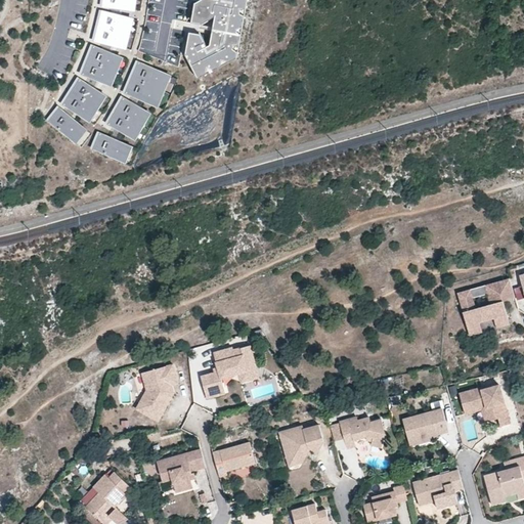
[(136,0),(101,0),(101,5),(136,9),(136,0)]
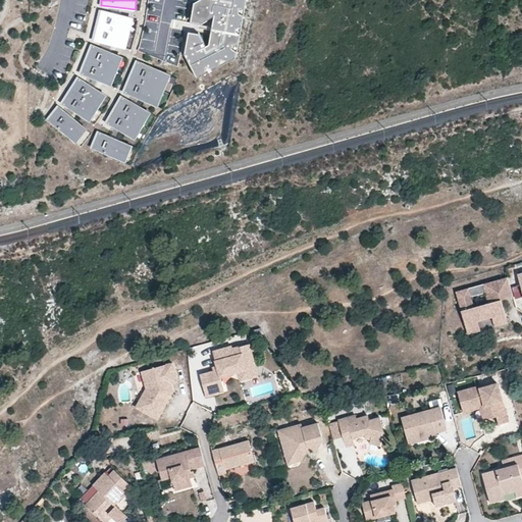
[(190,30),(186,52),(198,76),(236,58),(246,0),(194,0),(195,0),(191,20),(201,22),(215,13),(210,42),(206,44),(200,32),(190,30)]
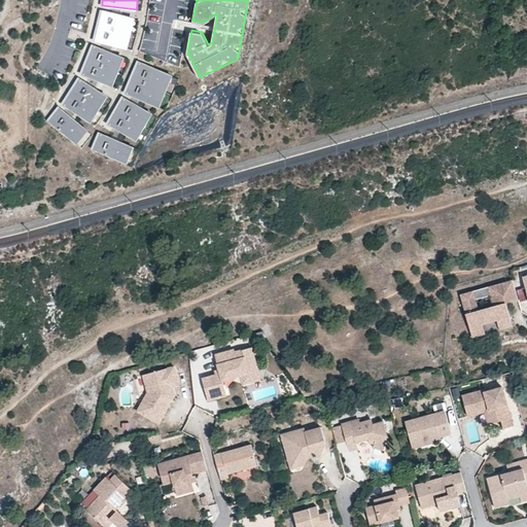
[(134,20),(102,12),(95,41),(127,48),(134,20)]
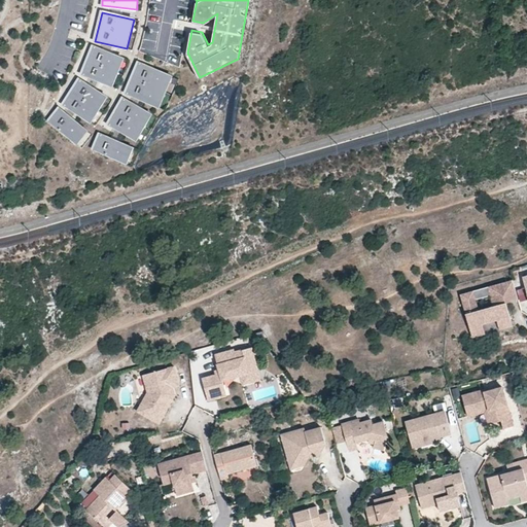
[(123,57),(94,45),(83,72),(113,83),(123,57)]
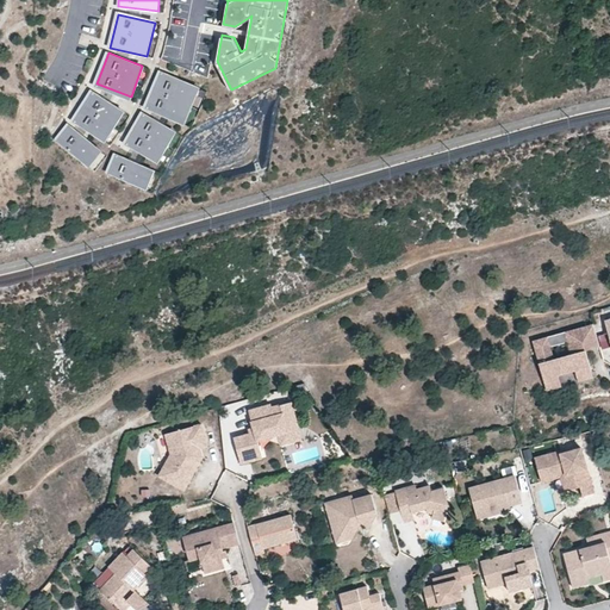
[(190,85),(162,73),(147,107),(175,119),(190,85)]
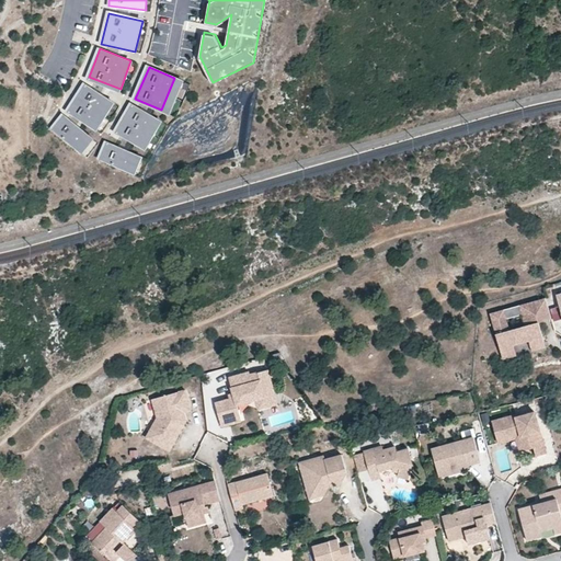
[(109,100),(86,86),(69,112),(92,126),(109,100)]
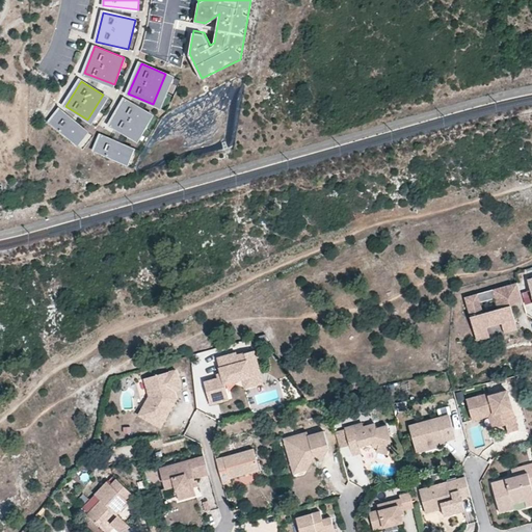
[(148,113),(126,100),(110,125),(133,138),(148,113)]
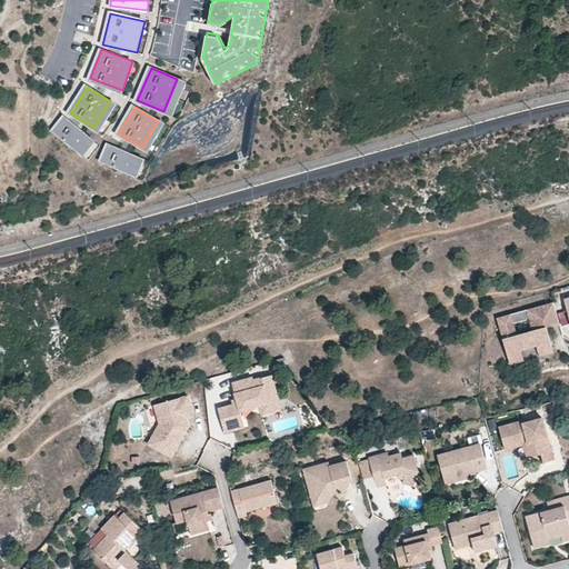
[(89,138),(65,118),(53,130),(79,151),(89,138)]
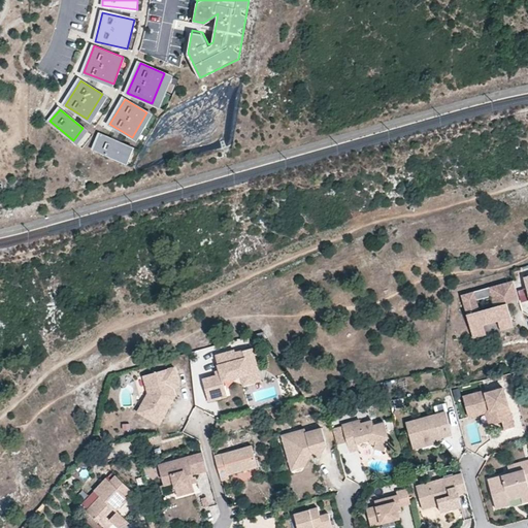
[(128,147),(100,135),(94,151),(122,162),(128,147)]
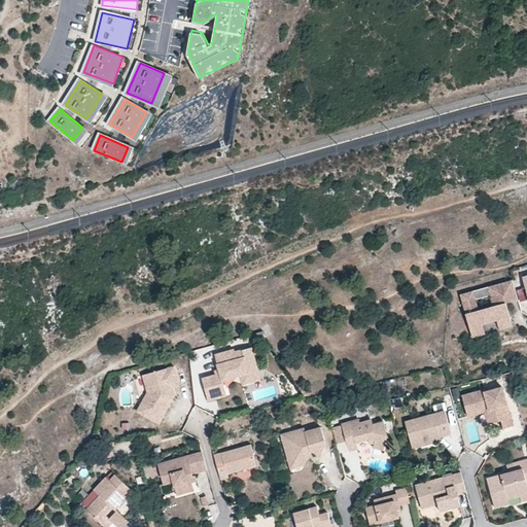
[(517,295),(512,278),(460,293),(469,326),(482,323),(496,319),(508,315),(504,299),(517,295)]
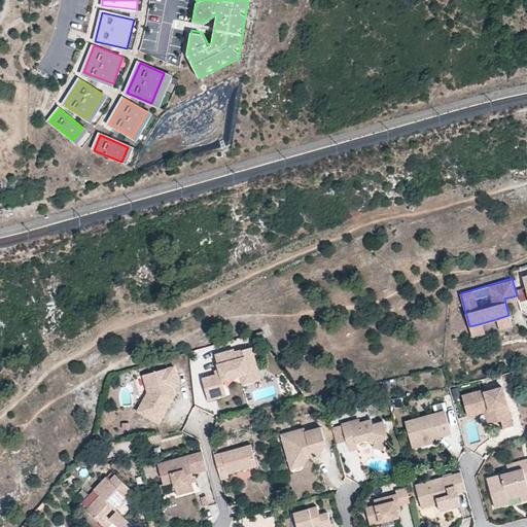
[(512,325),(508,315),(496,319),(499,328),(512,325)]
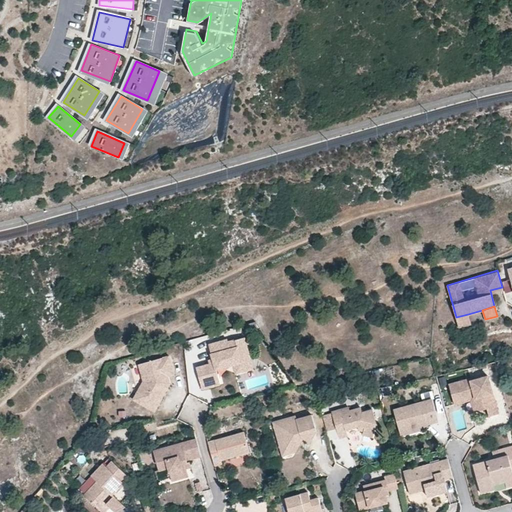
[(471,323),(468,314),(456,317),(459,327),(471,323)]
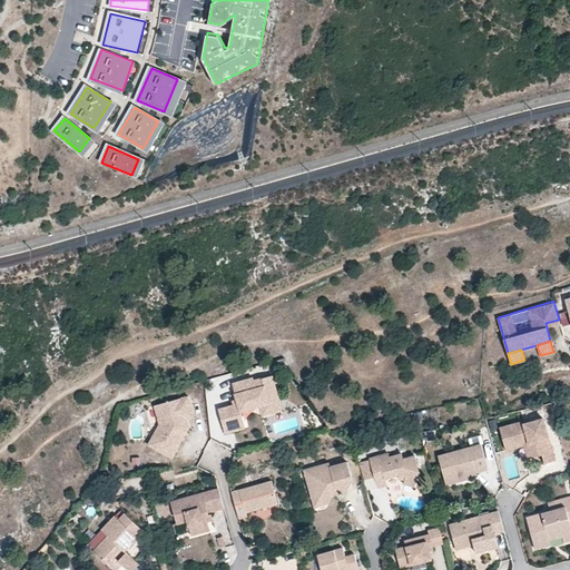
[(278,400),(271,375),(253,380),(252,377),(232,383),(237,404),(233,405),(234,410),(218,413),(224,433),(244,428),(239,411),(259,405),(278,400)]
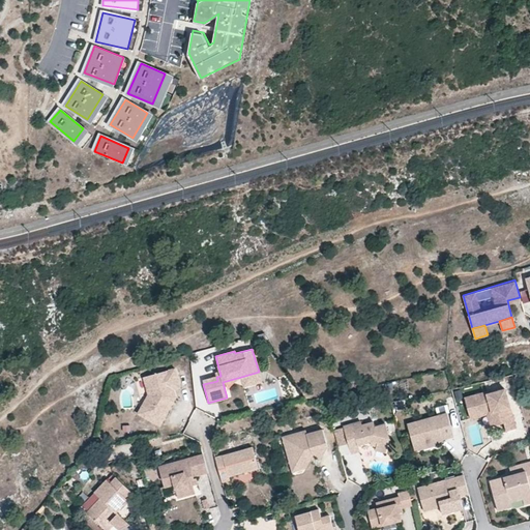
[(180,387),(174,367),(143,377),(148,394),(137,413),(159,425),(176,396),(172,394),(171,390),(174,389),(180,387)]
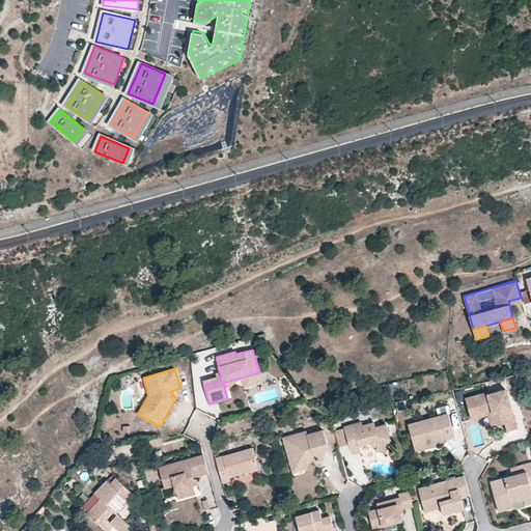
[(261,382),(259,372),(242,378),(244,387),(261,382)]
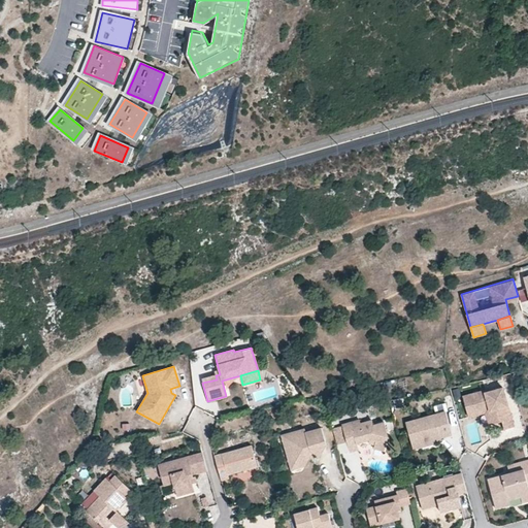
[(467,414),(488,407),(494,425),(501,423),(503,430),(513,427),(503,389),(485,394),(484,392),(462,397),(467,414)]
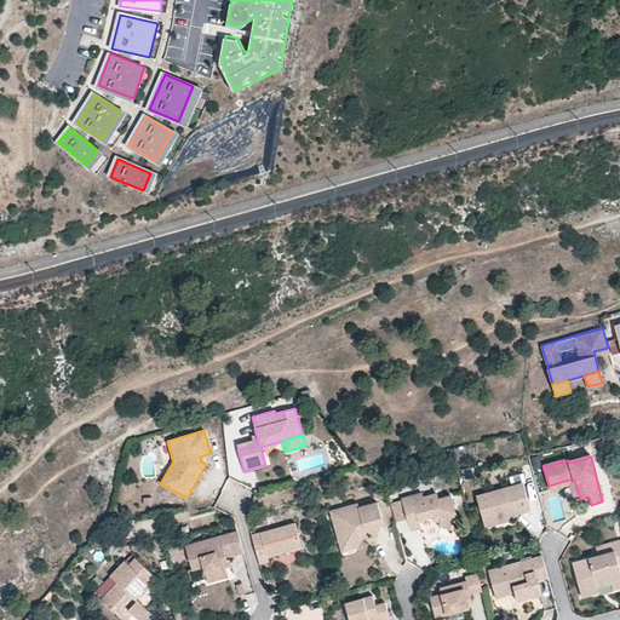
[(549,486),(550,492),(569,487),(574,501),(580,499),(573,478),(549,486)]
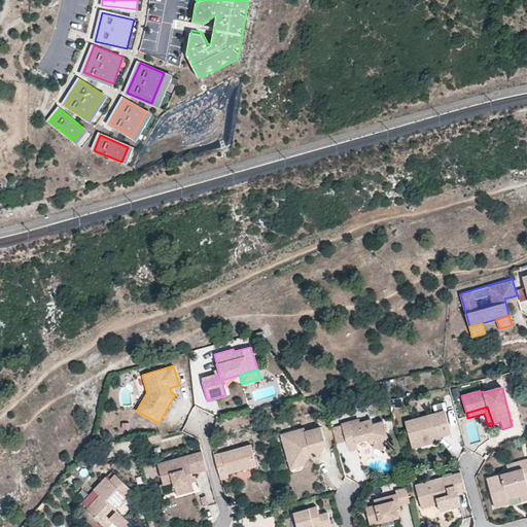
[(451,433),(445,411),(406,421),(412,445),(441,435),(451,433)]
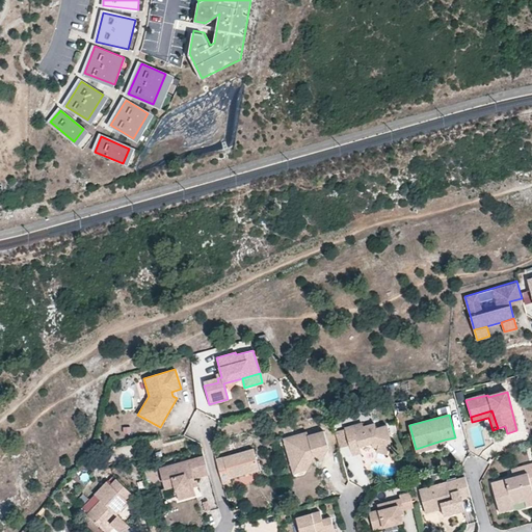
[(389,439),(386,424),(373,427),(372,423),(363,425),(362,423),(343,427),(345,433),(350,455),(360,452),(357,446),(372,442),(375,442),(377,443),(376,446),(375,450),(386,452),(389,439)]
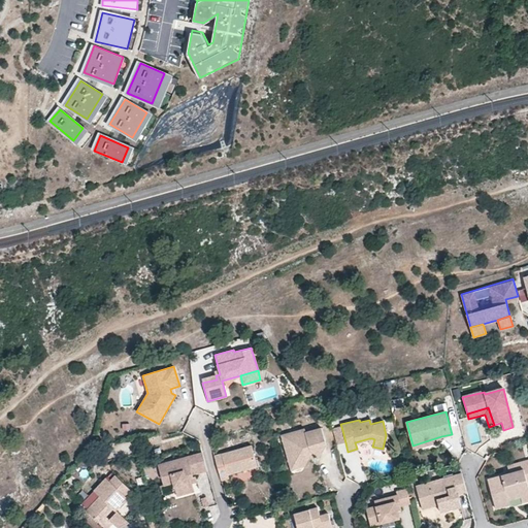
[(307,460),(305,454),(309,452),(311,453),(319,456),(325,446),(320,428),(305,432),(304,429),(290,433),(291,437),(283,439),(289,463),(297,461),(305,464),(307,460)]
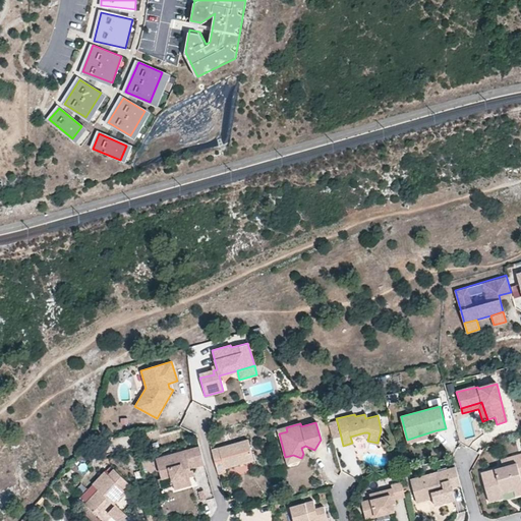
[(407,440),(408,443),(437,435),(436,430),(407,440)]
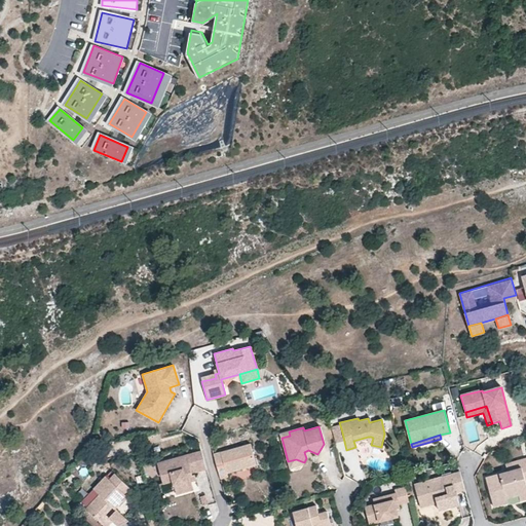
[(257,466),(251,444),(214,454),(220,478),(220,480),(227,478),(226,475),(257,466)]
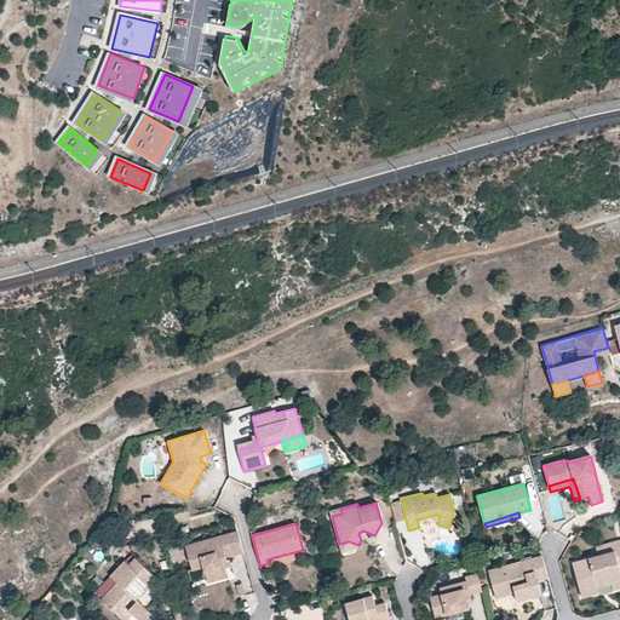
[(224,562),(228,562),(227,557),(231,556),(244,554),(237,532),(187,545),(193,570),(204,568),(205,573),(216,570),(218,580),(229,578),(227,569),(224,562)]
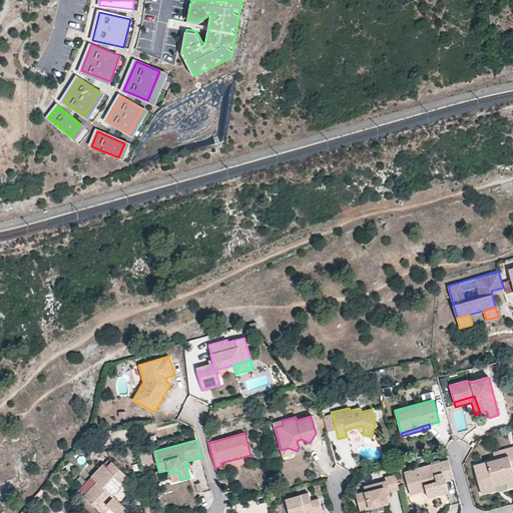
[(496,490),(494,486),(505,483),(506,489),(512,487),(512,474),(512,473),(512,445),(506,448),(508,456),(495,459),(474,465),(481,491),(481,494),(496,490)]
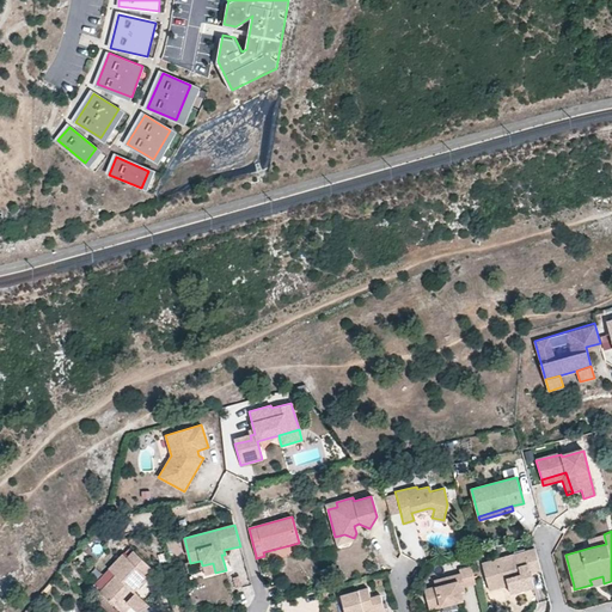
[(335,537),(338,549),(349,546),(354,538),(344,534),(335,537)]
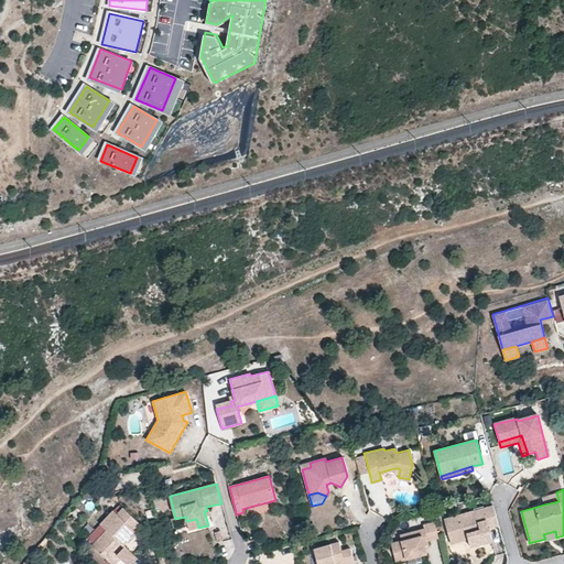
[(559,501),(556,492),(542,496),(544,505),(559,501)]
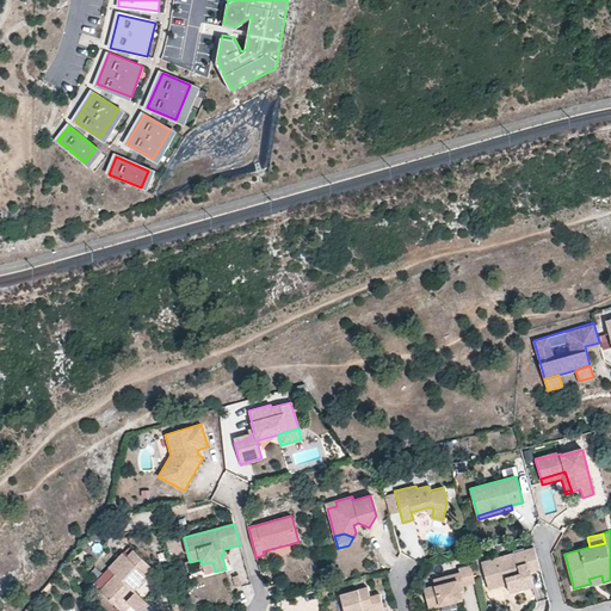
[(107,566),(115,572),(99,590),(122,610),(124,610),(133,604),(123,596),(131,586),(129,585),(134,579),(140,585),(148,575),(144,572),(152,563),(133,547),(125,555),(121,551),(107,566)]
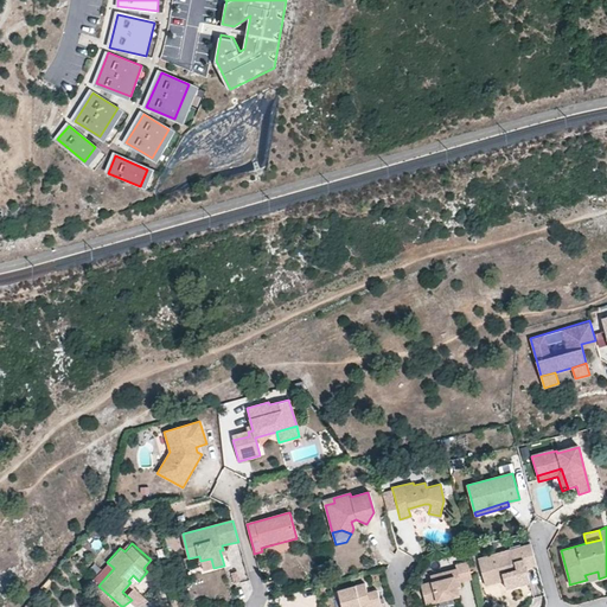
[(503,576),(515,573),(512,564),(522,562),(524,572),(525,570),(536,567),(530,545),(511,550),(478,560),(485,588),(504,582),(503,576)]
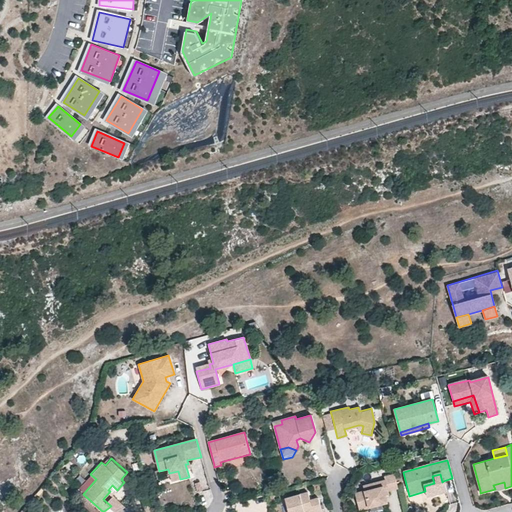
[(170,477),(171,481),(180,479),(178,471),(169,473),(170,477)]
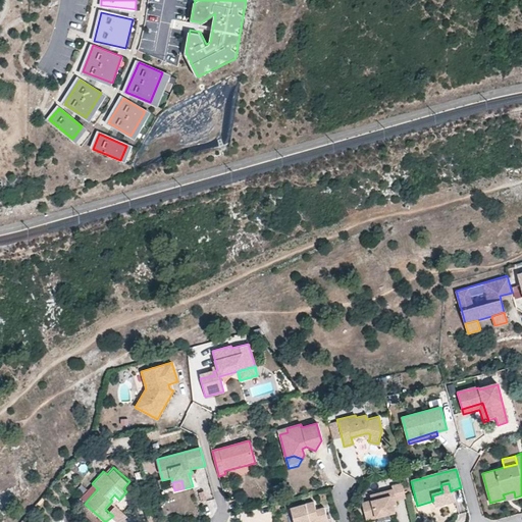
[(98,488),(92,483),(80,498),(85,504),(98,488)]
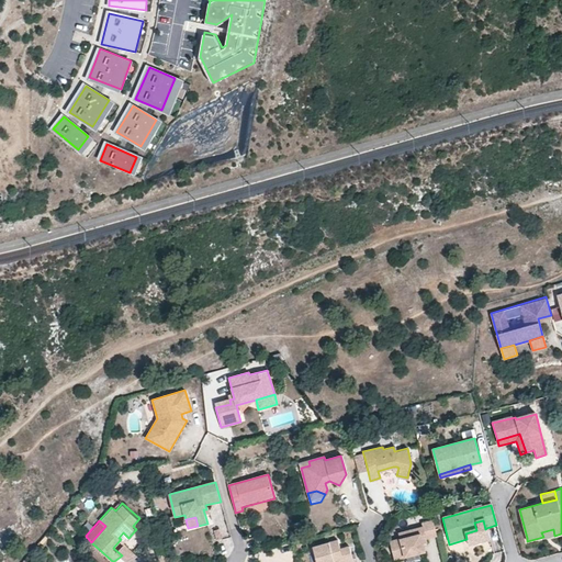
[(476,530),(465,534),(467,539),(469,547),(490,541),(486,528),(485,529),(483,520),(474,523),(476,530)]
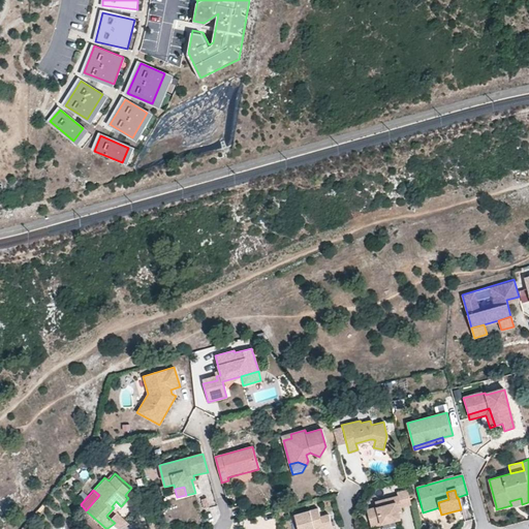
[(395,494),(396,498),(374,503),(375,508),(366,511),(369,525),(379,523),(379,526),(396,522),(399,521),(397,514),(396,509),(400,508),(410,505),(406,491),(395,494)]
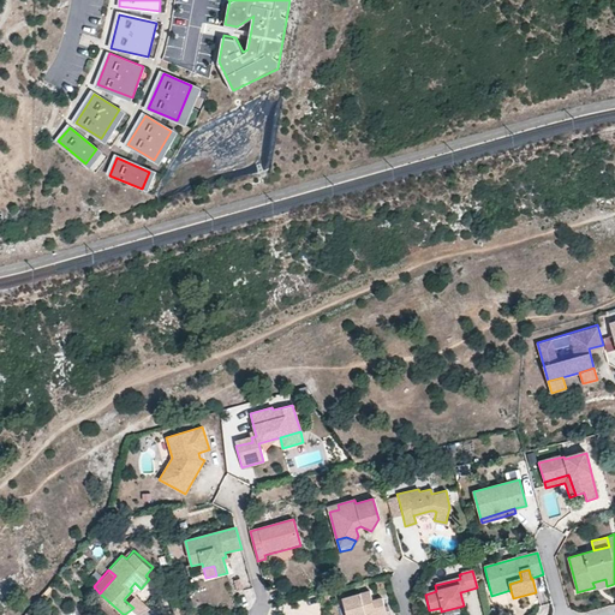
[(372,614),(374,614),(372,614),(384,614),(381,599),(370,603),(368,593),(341,601),(345,614),(372,614)]
